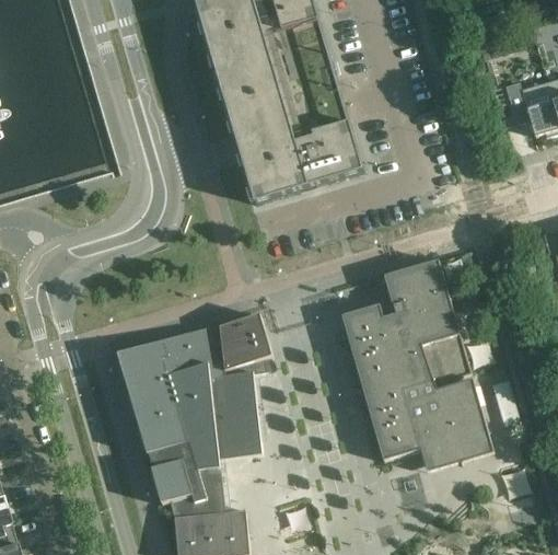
[(254,203),(327,181),(363,171),(312,0),(206,0),(195,3),(254,203)]
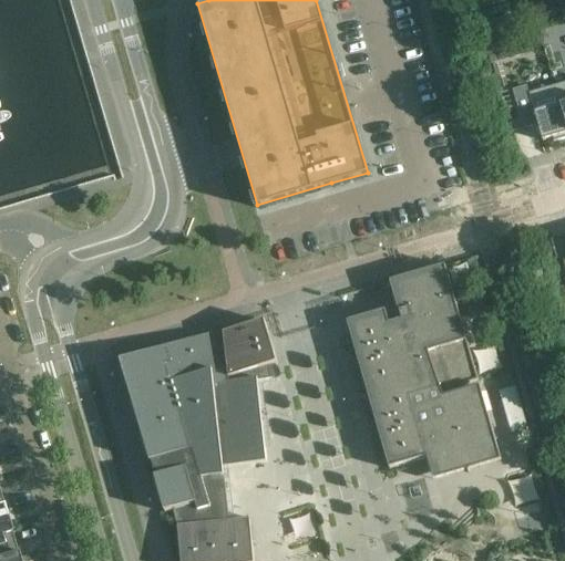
[(492,35),(510,31),(505,17),(489,22),(492,35)]
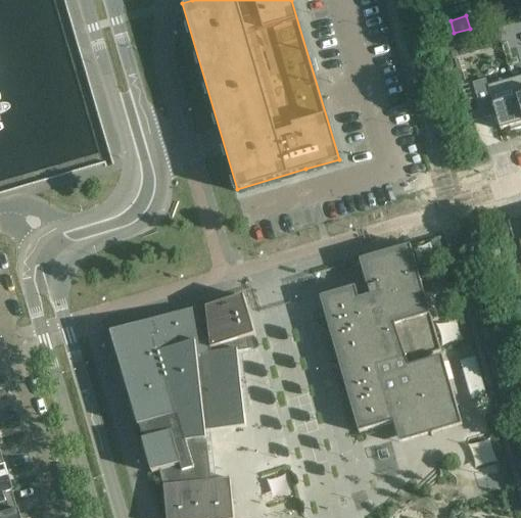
[(459,52),(482,46),(477,31),(455,37),(459,52)]
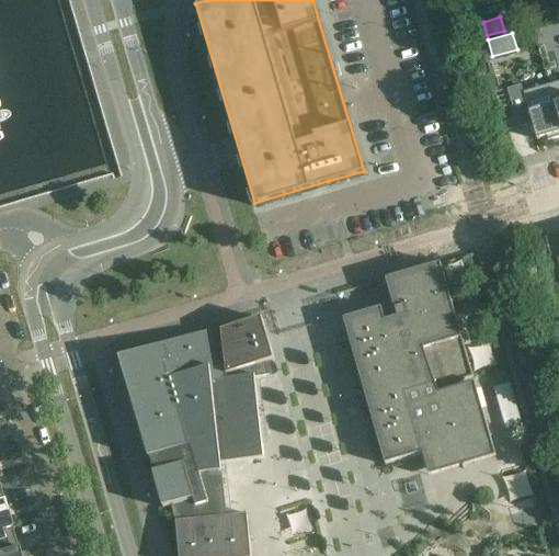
[(558,77),(547,81),(558,123),(558,77)]
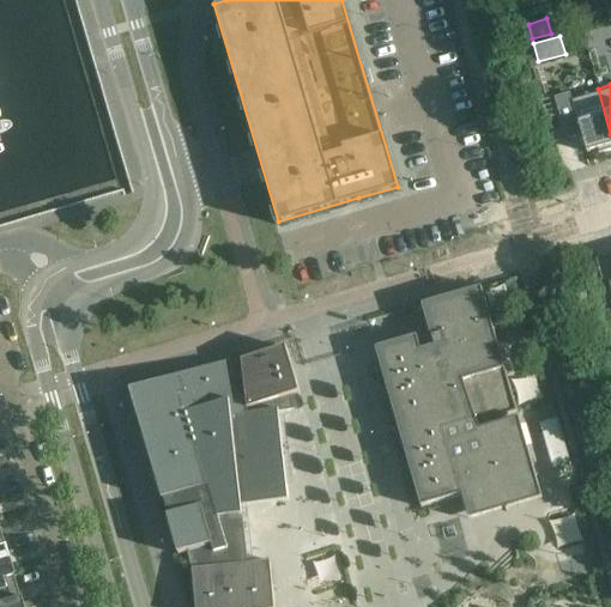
[(579,131),(584,147),(596,144),(597,147),(596,147),(596,149),(610,144),(610,134),(598,89),(569,97),(570,103),(556,107),(564,134),(579,131)]
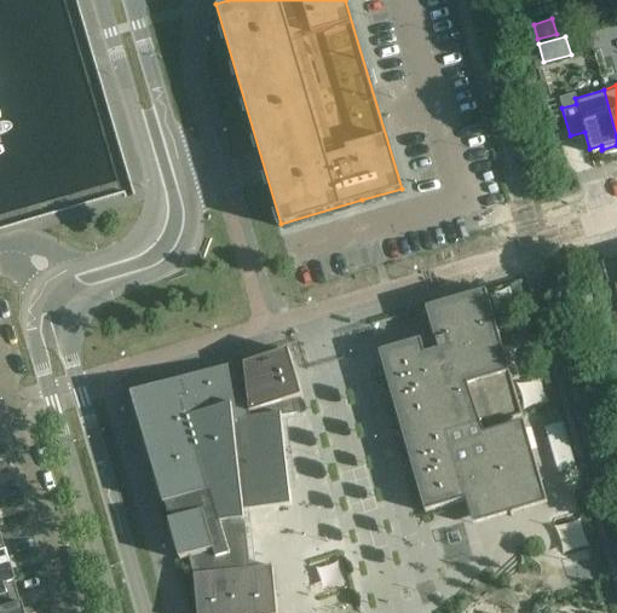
[(480,422),(520,410),(484,284),(424,302),(436,343),(422,347),(419,334),(376,346),(381,360),(422,507),(463,495),(471,520),(546,498),(523,416),(483,427),(480,422)]
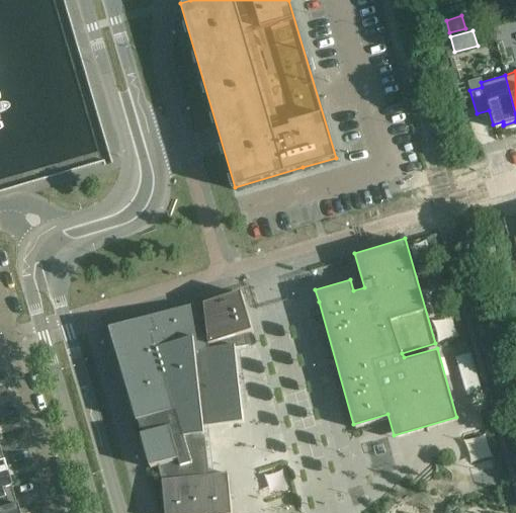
[(512,258),(504,260),(507,269),(514,267),(512,258)]
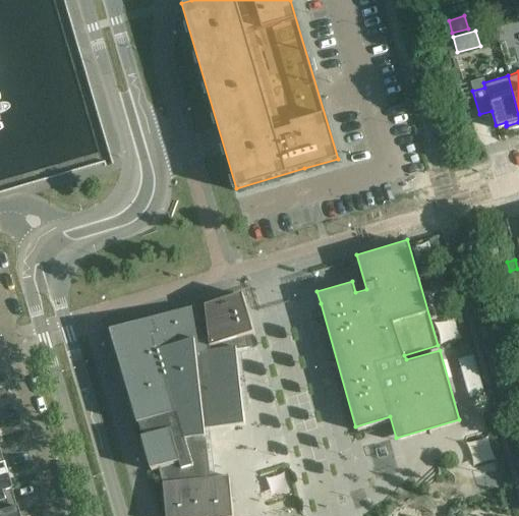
[(165,515),(223,515),(231,515),(227,472),(209,474),(203,426),(243,421),(234,345),(246,344),(245,333),(252,331),(241,291),(204,302),(203,300),(109,328),(150,467),(157,465),(161,479),(165,515)]
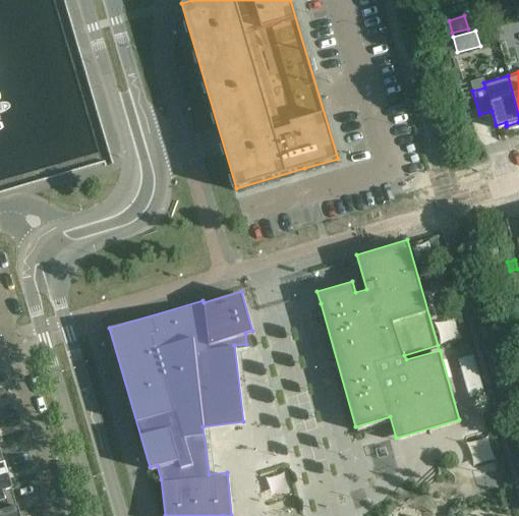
[(471,351),(456,356),(467,395),(482,390),(471,351)]
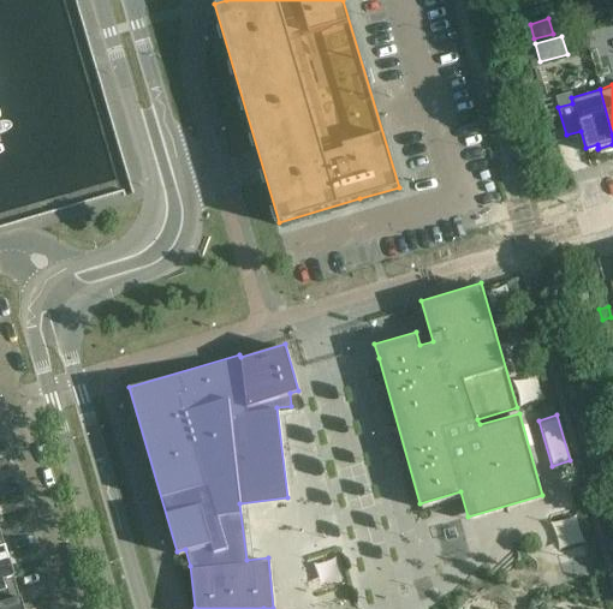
[(353,416),(325,423),(355,549),(357,549),(368,589),(398,581),(368,455),(363,457),(353,416)]
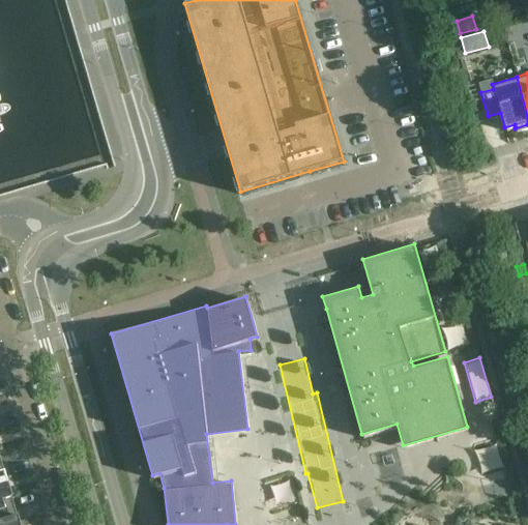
[(0,507),(10,505),(3,484),(0,485),(0,507)]
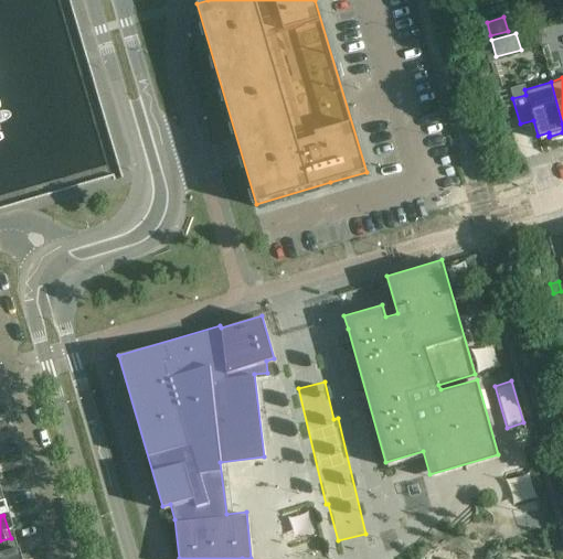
[(17,558),(11,538),(0,540),(0,558),(17,558)]
